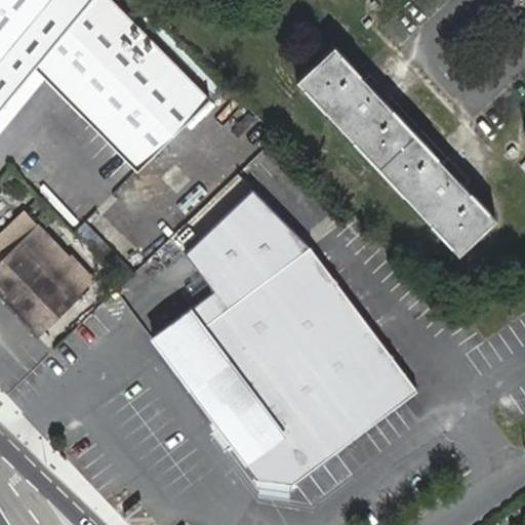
[(59,96),(123,12),(111,0),(0,0),(0,82),(22,55),(59,96)]
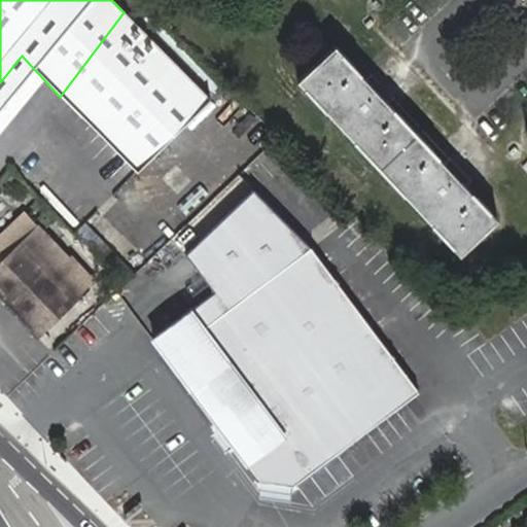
[(206,98),(124,12),(60,97),(129,170),(206,98)]
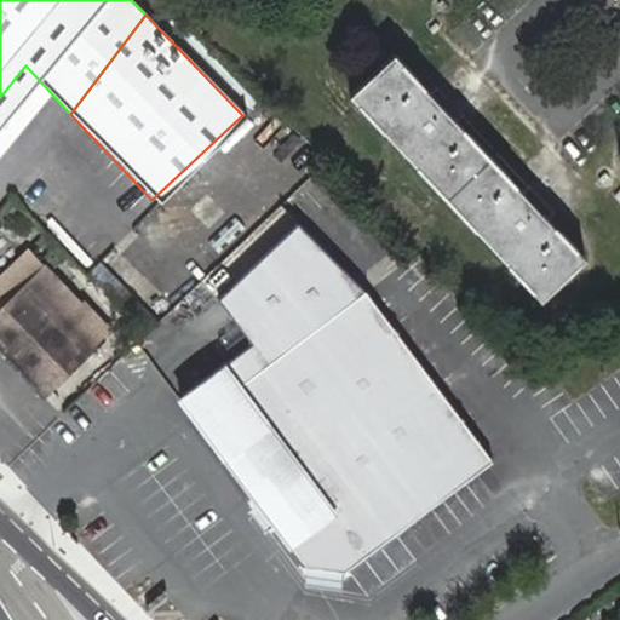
[(396,59),(354,98),(538,300),(580,262),(545,223),(554,216),(529,188),(522,195),(455,124),(463,118),(436,89),(429,96),(396,59)]
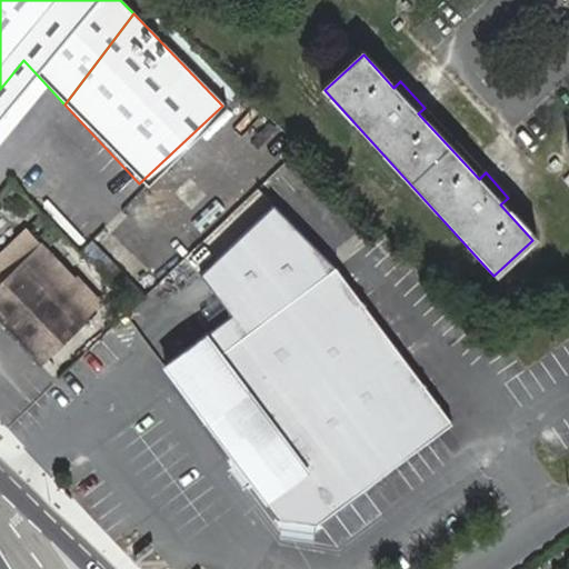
[(453,422),(451,419),(425,385),(333,267),(272,206),(200,276),(230,316),(163,367),(193,406),(269,503),(282,521),(319,526),(348,503),(422,446),(453,422)]
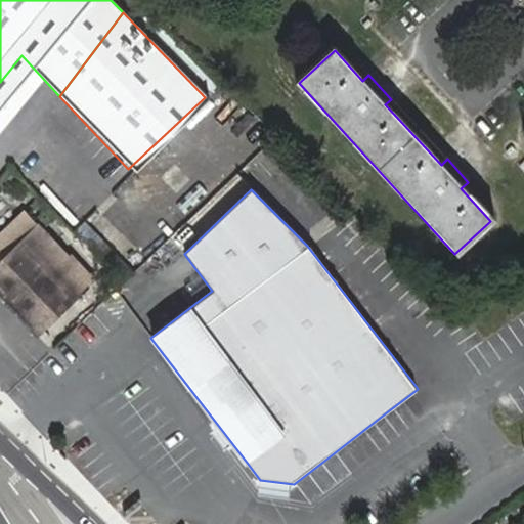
[(80,297),(45,261),(60,248),(27,213),(0,237),(0,296),(39,337),(80,297)]
